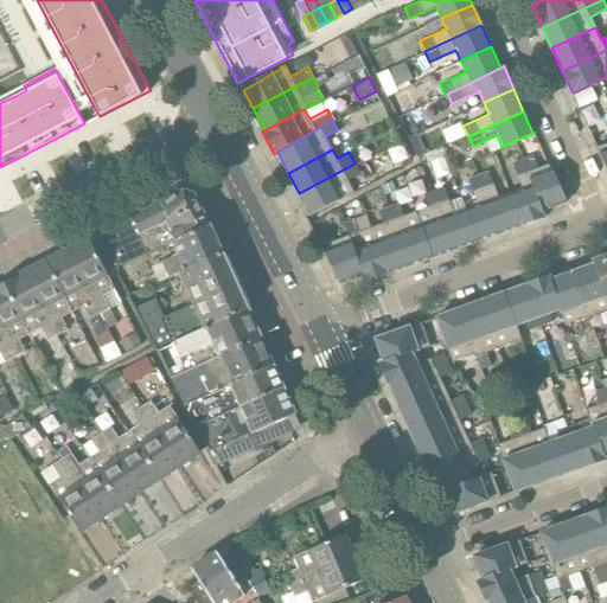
[(528,170),(538,166),(534,153),(523,156),(528,170)]
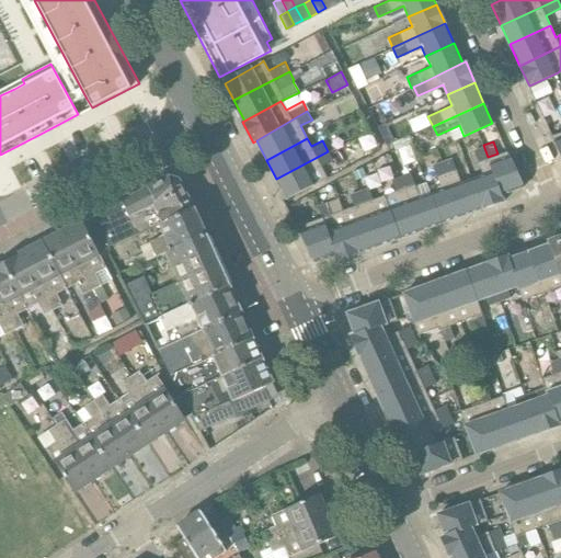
[(478,161),(488,157),(483,145),(474,148),(478,161)]
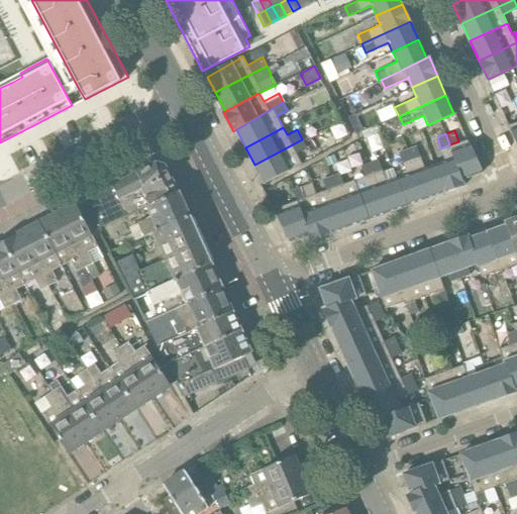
[(449,144),(462,178),(482,171),(468,138),(458,141),(449,144)]
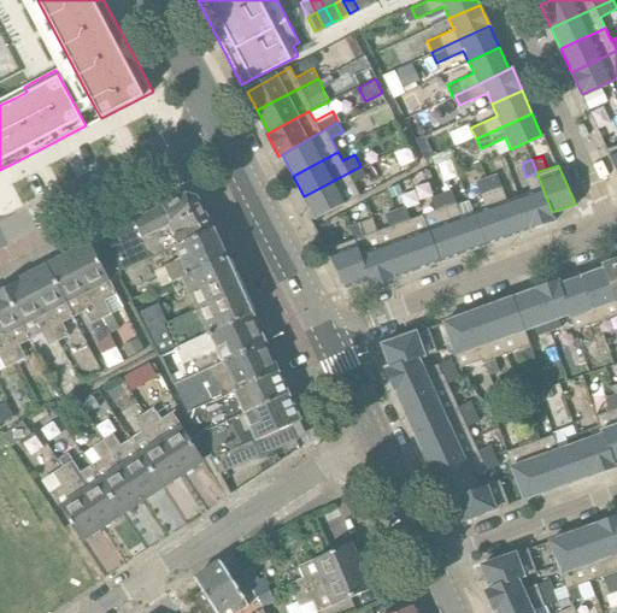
[(316,218),(323,214),(323,213),(347,201),(346,201),(359,194),(352,181),(365,175),(360,166),(304,196),(316,218)]
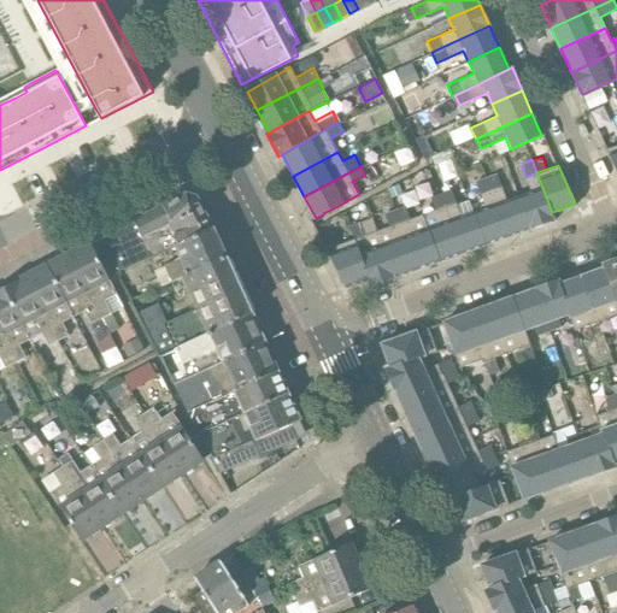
[(491,187),(501,183),(497,171),(487,175),(491,187)]
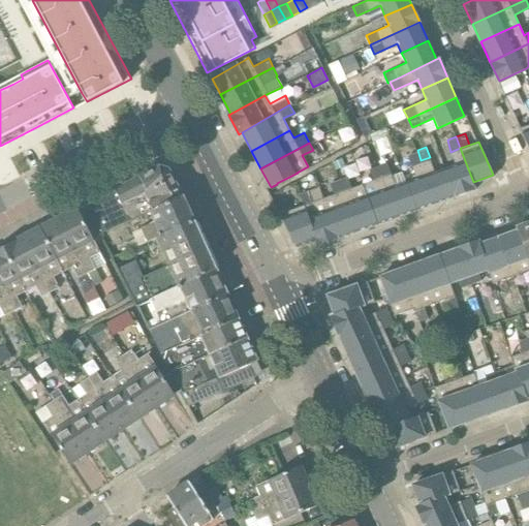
[(475,188),(473,182),(460,148),(450,152),(456,163),(445,167),(455,195),(475,188)]
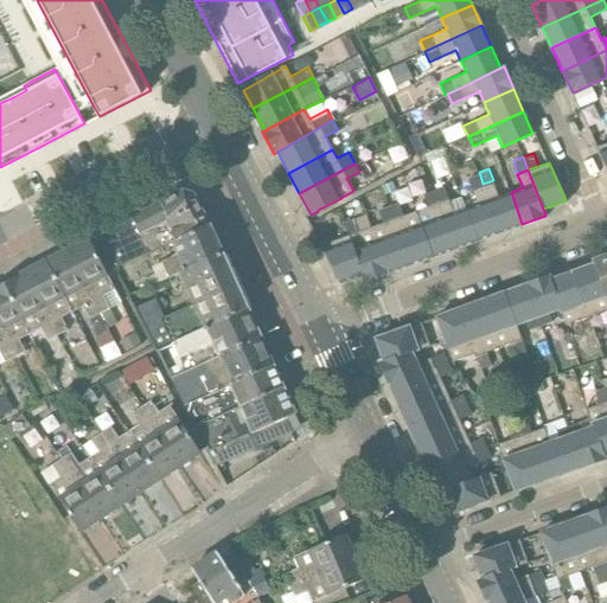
[(483,184),(479,172),(467,175),(472,187),(483,184)]
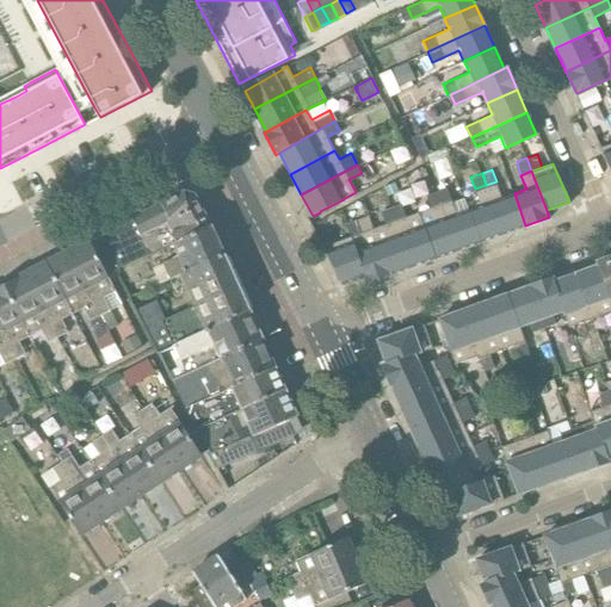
[(504,234),(525,225),(514,193),(503,198),(497,181),(486,185),(504,234)]
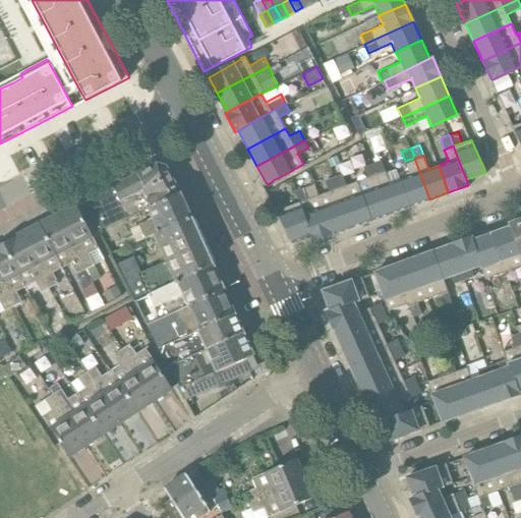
[(371,162),(375,172),(384,169),(381,158),(371,162)]
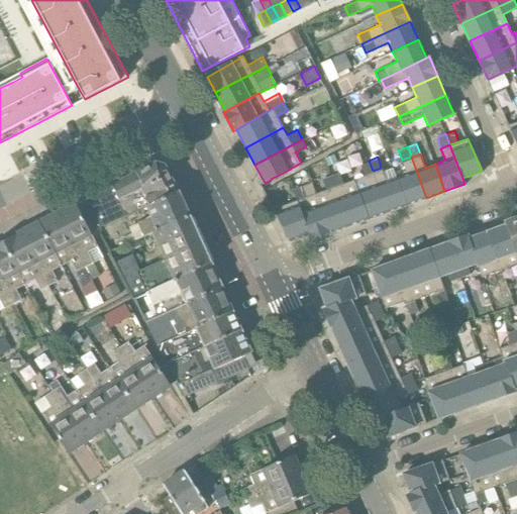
[(406,205),(426,198),(411,157),(402,160),(407,174),(396,178),(406,205)]
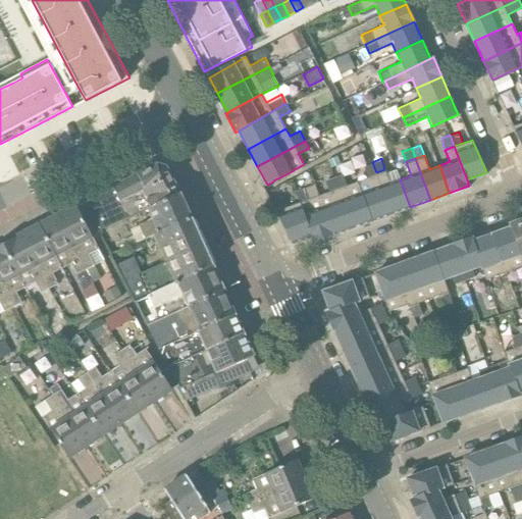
[(98,230),(147,208),(179,192),(166,165),(157,162),(84,201),(98,230)]
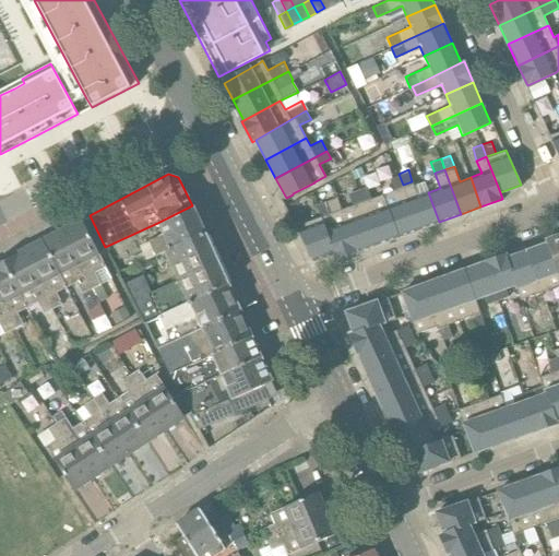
[(403,185),(399,174),(390,177),(393,188),(403,185)]
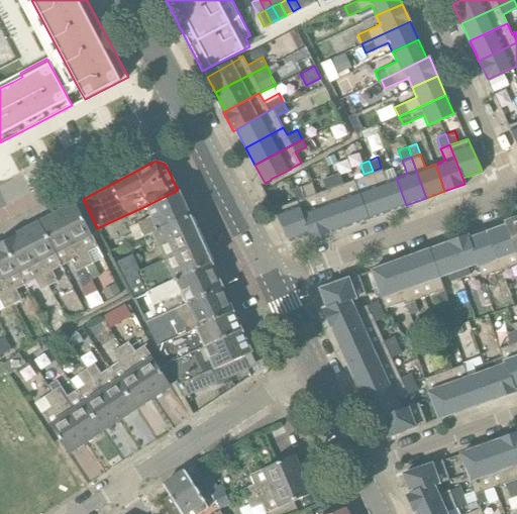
[(388,211),(406,205),(396,178),(392,166),(382,170),(381,168),(373,171),(388,211)]
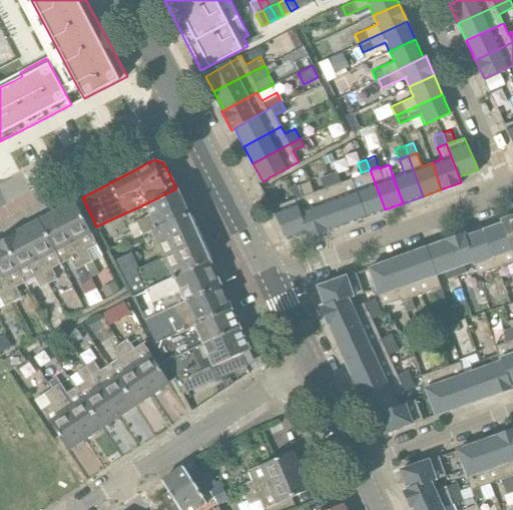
[(328,172),(331,183),(341,179),(337,169),(328,172)]
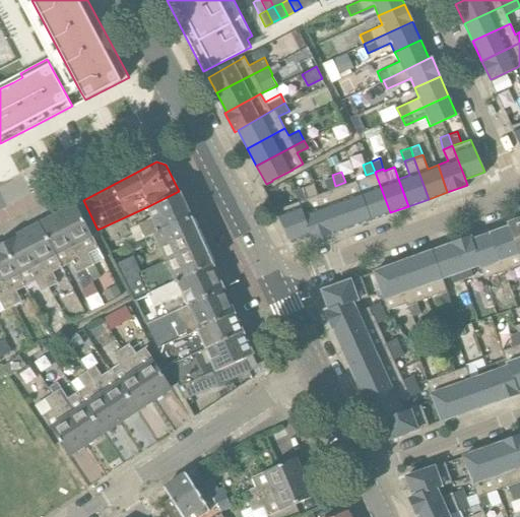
[(371,219),(390,212),(375,172),(366,175),(356,178),(371,219)]
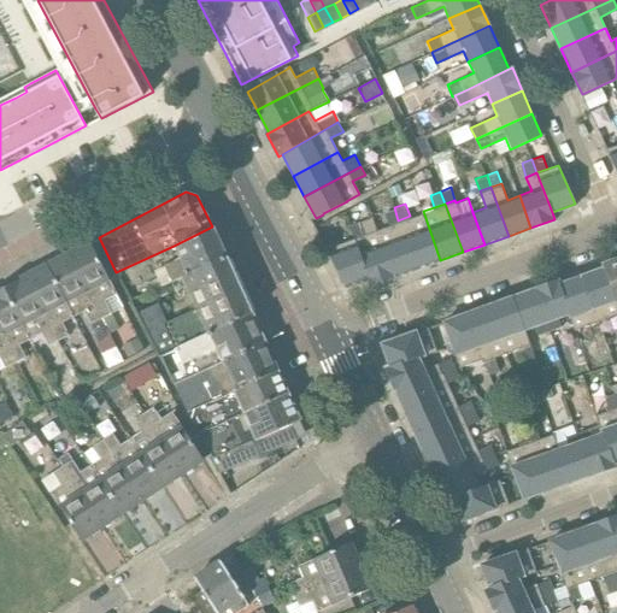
[(398,220),(394,207),(383,211),(388,224),(398,220)]
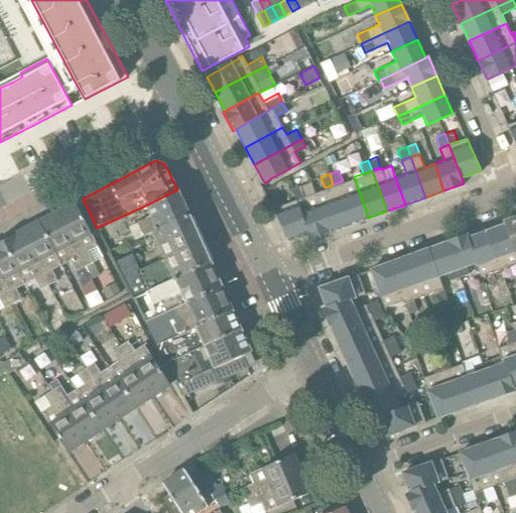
[(348,225),(368,218),(354,176),(343,180),(333,184),(348,225)]
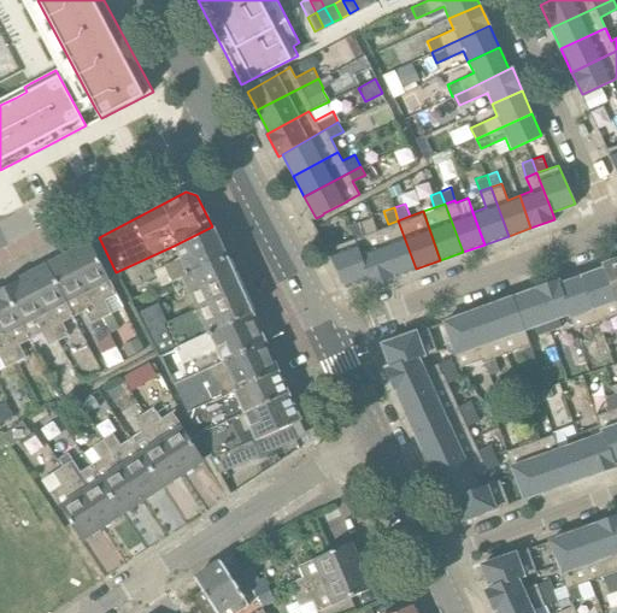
[(353,236),(365,233),(360,220),(348,224),(350,228),(353,236)]
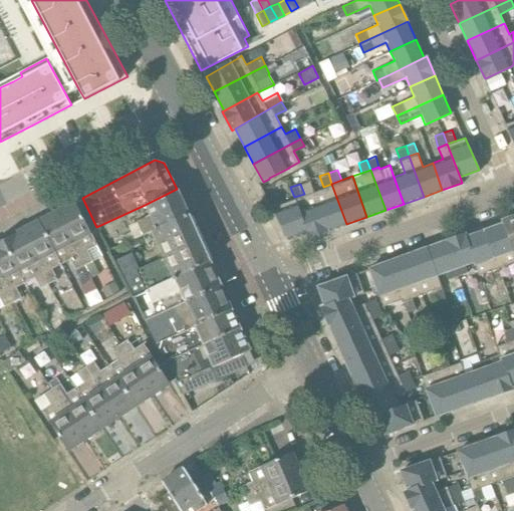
[(327,231),(346,224),(331,184),(323,187),(312,191),(327,231)]
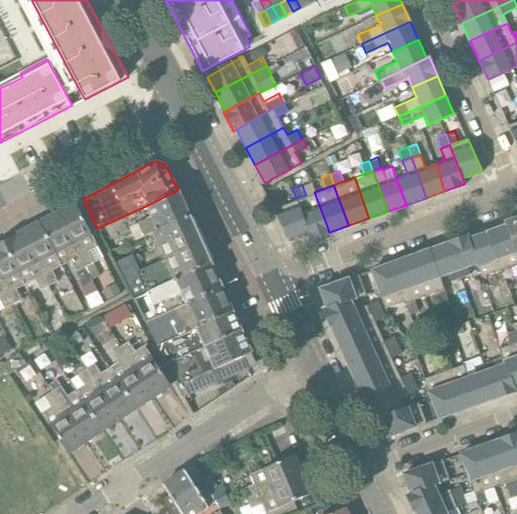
[(150,216),(138,222),(144,235),(189,215),(178,190),(145,206),(150,216)]
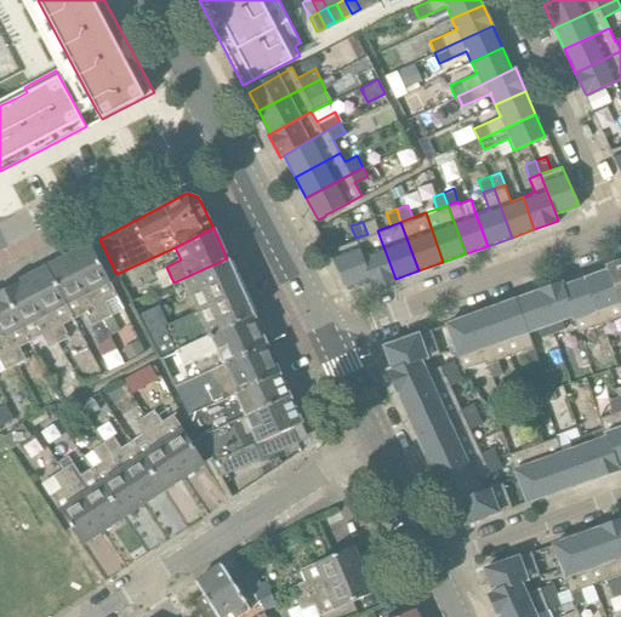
[(372,287),(396,279),(377,230),(368,234),(355,238),(370,280),(372,287)]
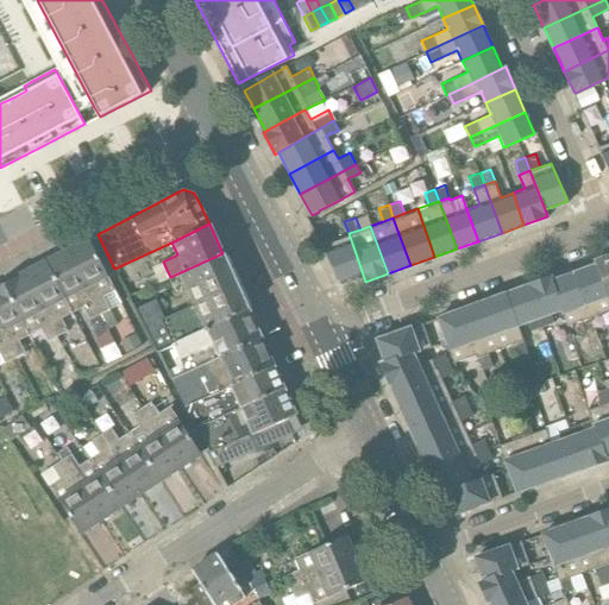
[(341,283),(363,275),(349,233),(332,239),(328,227),(314,232),(341,283)]
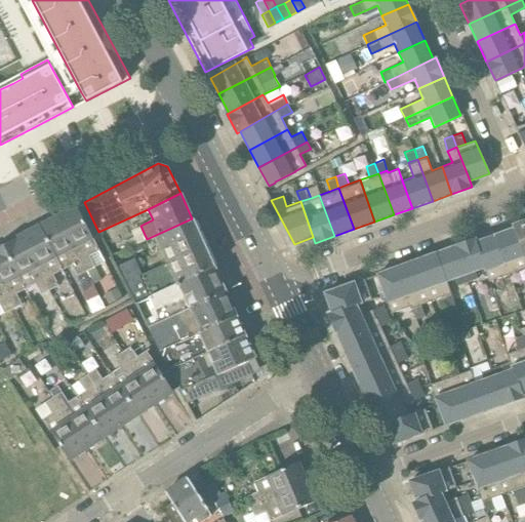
[(89,254),(99,250),(77,207),(58,216),(86,270),(95,266),(89,254)]
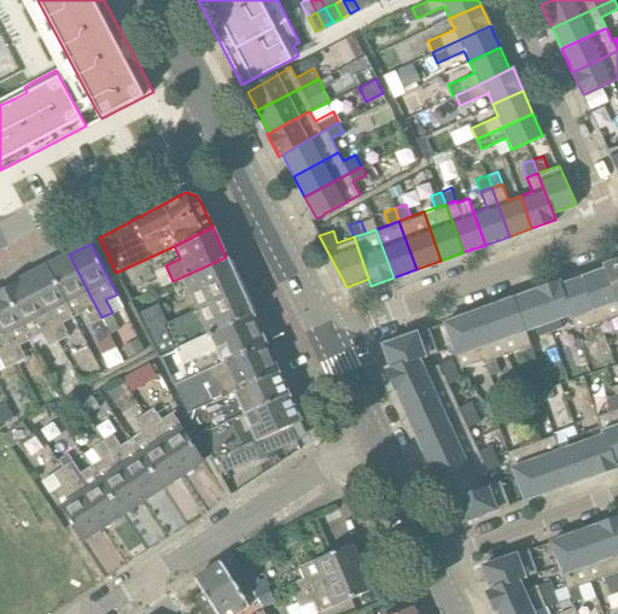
[(92,323),(101,317),(69,255),(47,265),(74,316),(85,310),(92,323)]
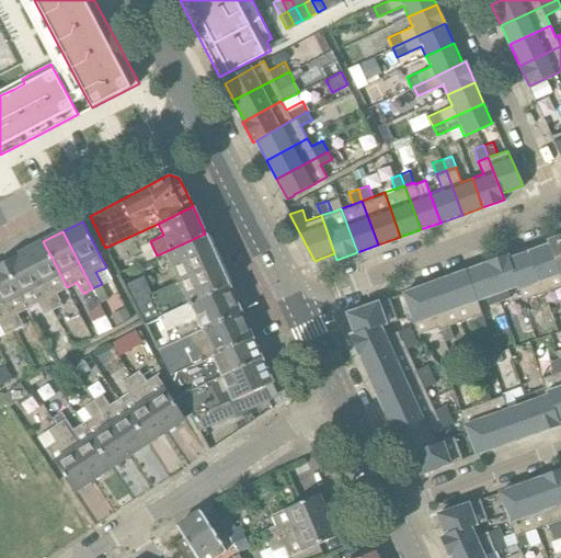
[(228,285),(218,261),(205,234),(157,255),(163,268),(170,264),(178,281),(152,293),(145,274),(125,283),(146,322),(145,323),(146,325),(228,285)]
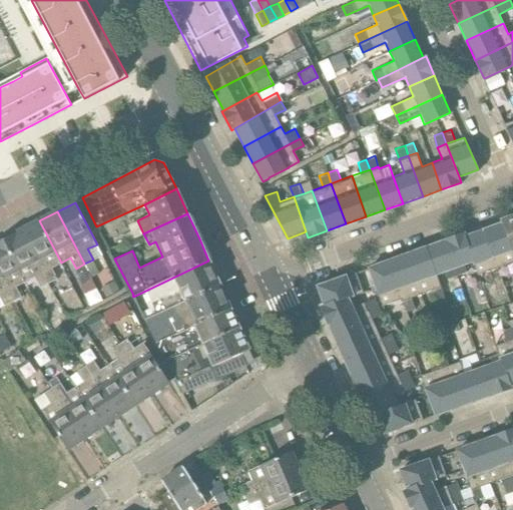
[(512,216),(501,220),(502,222),(512,251),(512,250),(512,216)]
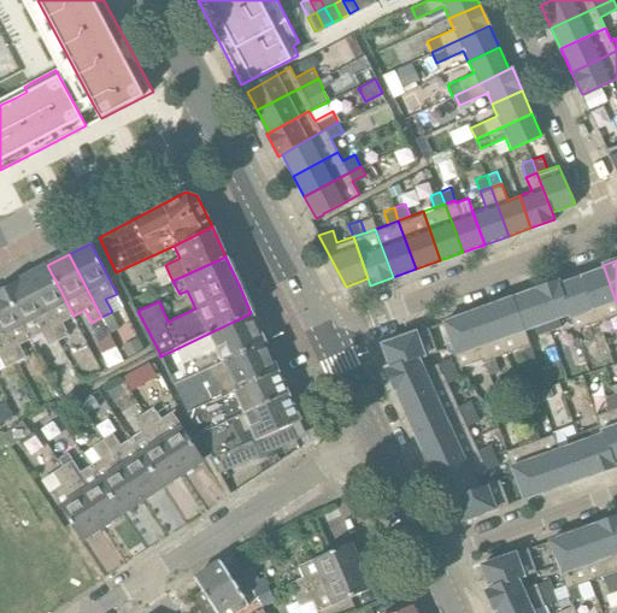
[(63,322),(74,316),(47,265),(25,276),(58,340),(69,334),(63,322)]
